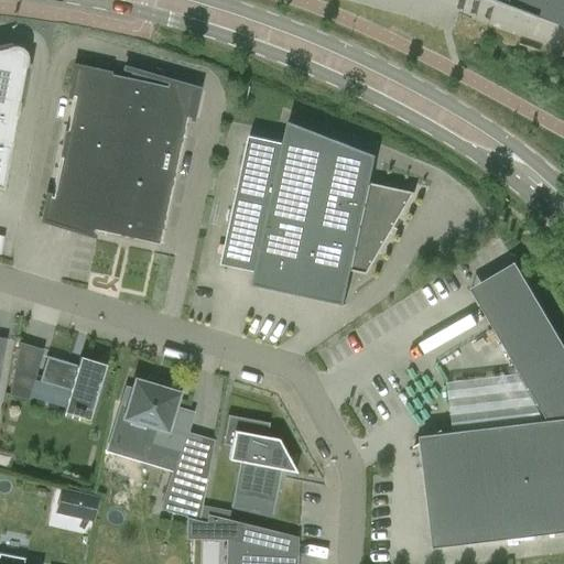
[(563,0),(494,0),(563,25),(563,0)]
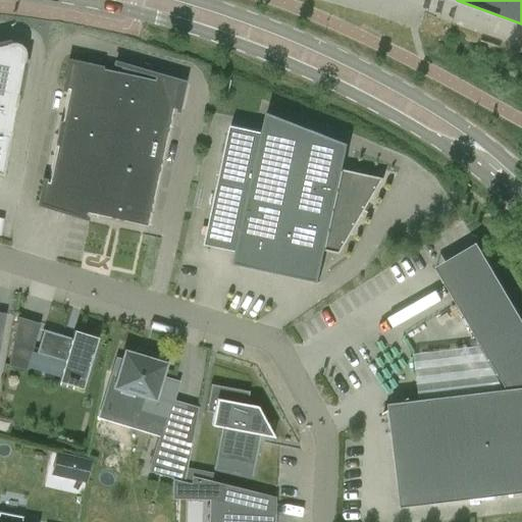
[(0,174),(2,174),(24,56),(23,51),(20,46),(15,43),(10,43),(0,45),(0,174)]
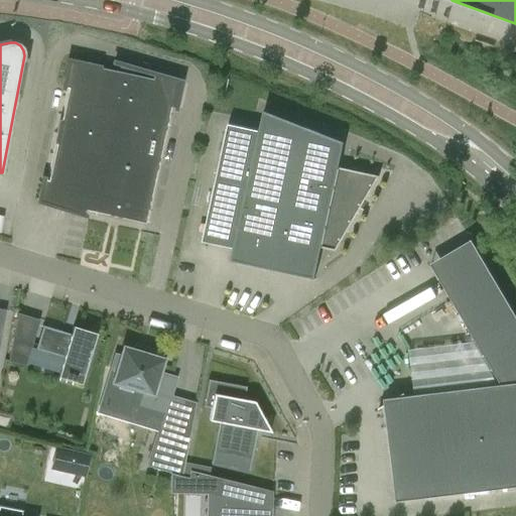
[(68,89),(47,180),(44,179),(44,178),(42,178),(36,206),(86,217),(86,215),(85,215),(86,211),(144,224),(169,108),(173,109),(175,110),(181,82),(114,62),(112,70),(69,60),(62,89),(63,89),(65,89),(68,89)]
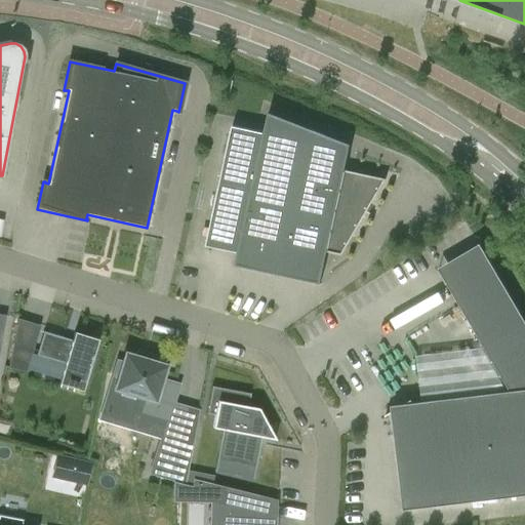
[(345,170),(351,145),(269,113),(264,133),(232,126),(210,226),(242,233),(235,266),(320,284),(327,252),(341,255),(386,179),(345,170)]
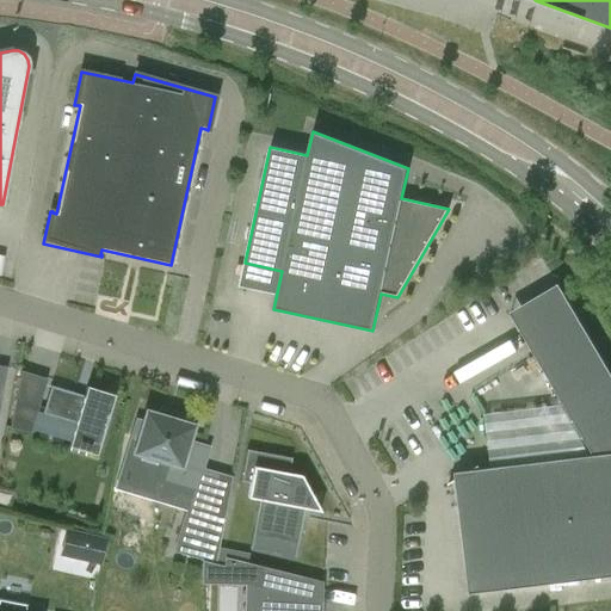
[(594,456),(470,471),(479,466),(479,464),(467,471),(455,473),(456,479),(449,483),(449,485),(456,481),(470,594),(610,576),(610,374),(559,284),(557,285),(582,327),(535,355),(594,456)]
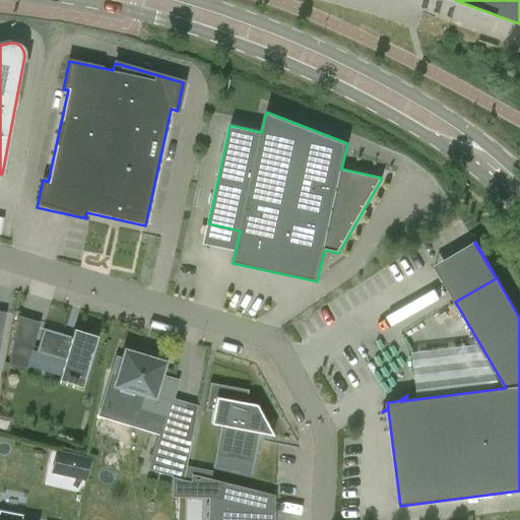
[(96,336),(73,329),(71,337),(43,329),(36,352),(64,361),(58,381),(81,388),(96,336)]
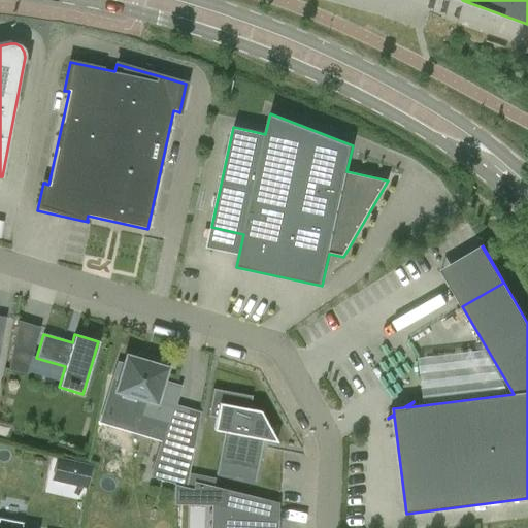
[(26,376),(34,352),(12,344),(8,370),(26,376)]
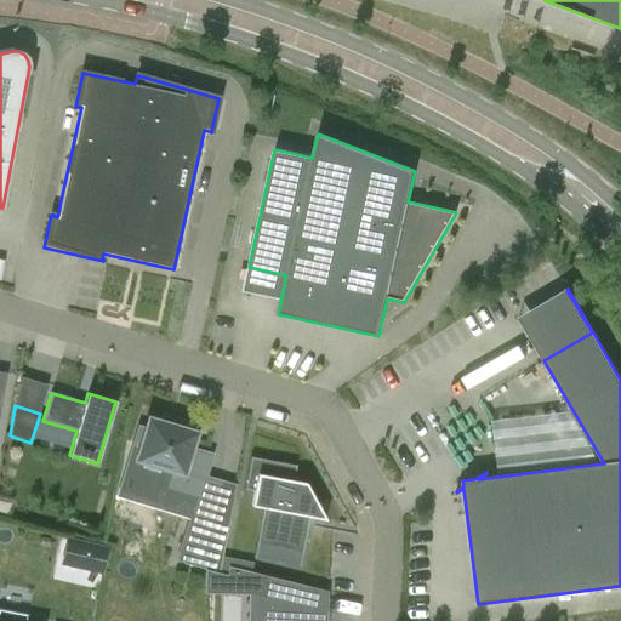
[(159,422),(148,419),(146,429),(138,428),(132,448),(140,450),(136,461),(169,471),(164,489),(198,499),(211,455),(191,449),(195,433),(180,428),(181,421),(160,415),(159,422)]
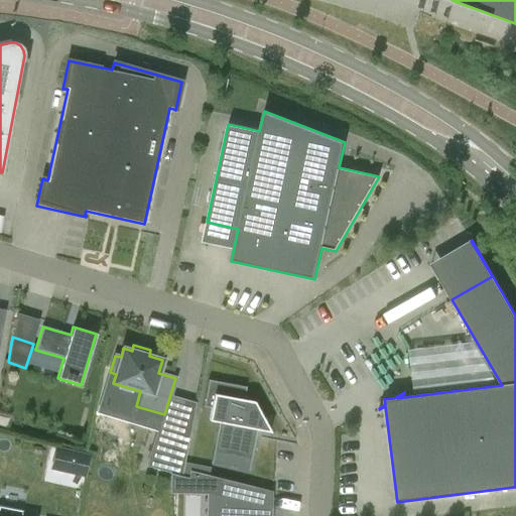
[(246,387),(208,380),(203,407),(211,408),(209,420),(218,422),(213,452),(251,459),(256,429),(270,432),(254,402),(243,400),(246,387)]
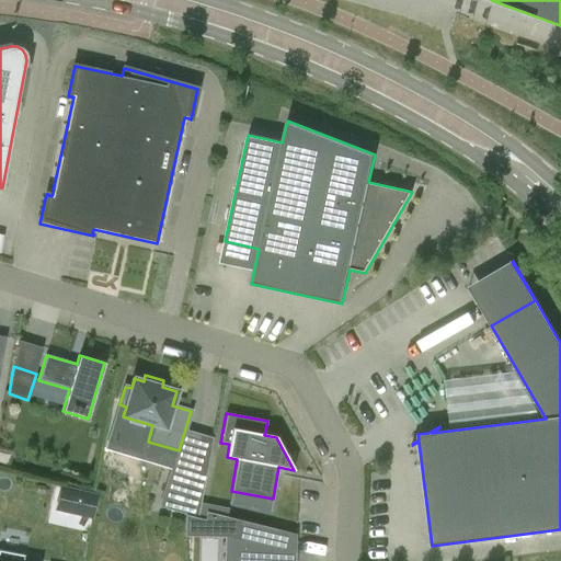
[(161,505),(197,516),(206,472),(174,462),(161,505)]
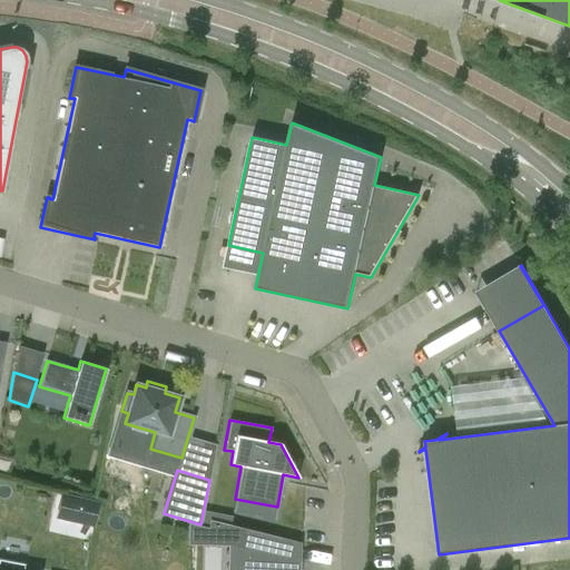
[(61,492),(59,502),(98,512),(100,503),(61,492)]
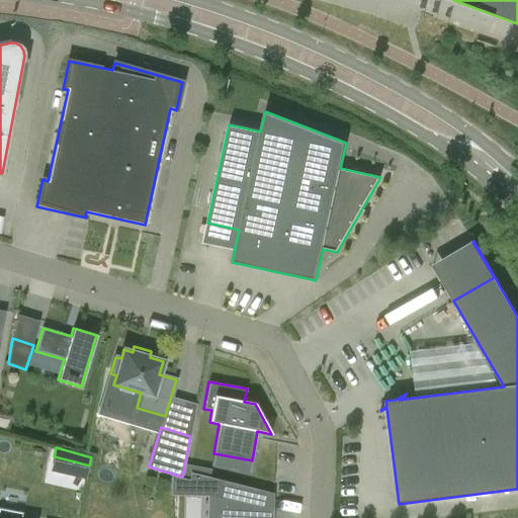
[(52,460),(51,470),(87,475),(88,463),(52,460)]
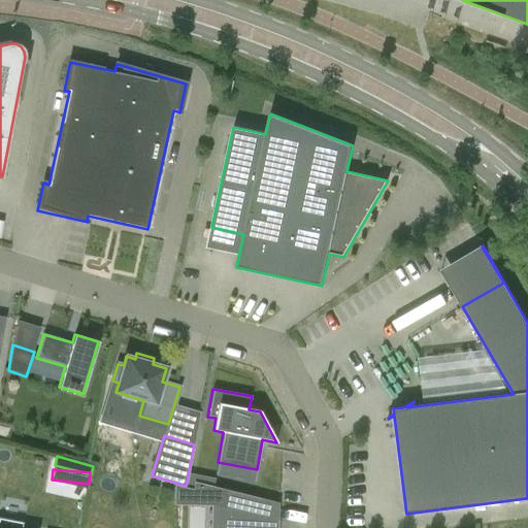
[(270,520),(273,521),(278,503),(226,490),(213,487),(196,482),(196,490),(186,488),(176,486),(176,498),(211,499),(211,506),(210,527),(224,527),(225,508),(270,520)]
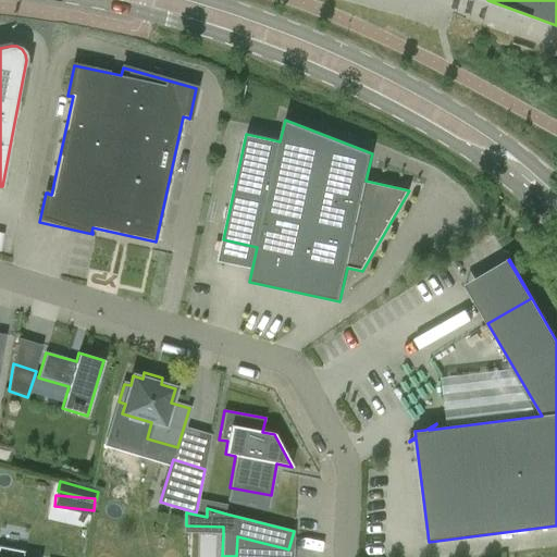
[(237,536),(236,556),(284,556),(285,548),(237,536)]
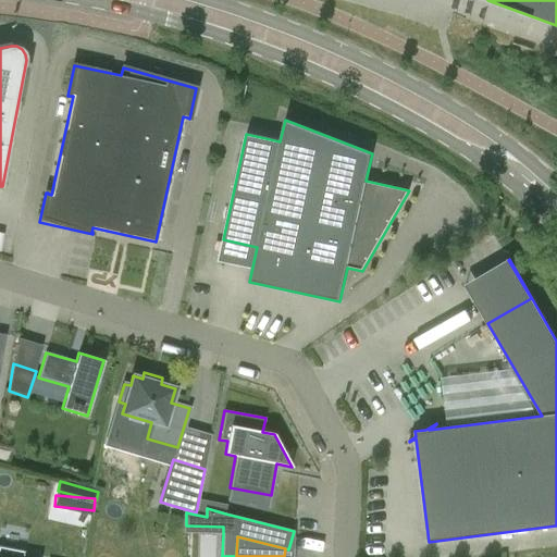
[(0,556),(22,556),(23,553),(0,547),(0,556)]
